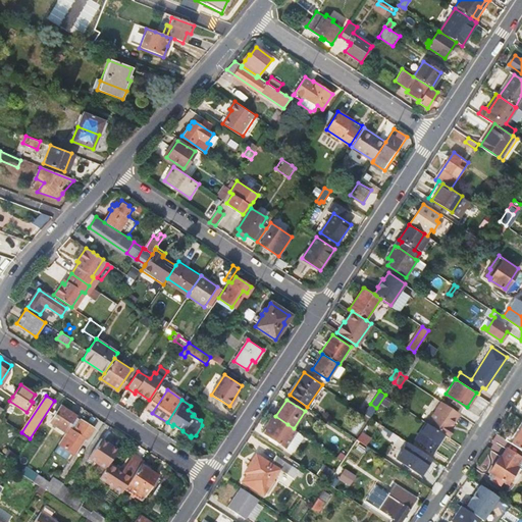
[(460,413),(440,401),(426,422),(444,433),(447,435),(452,427),(451,426),(460,413)]
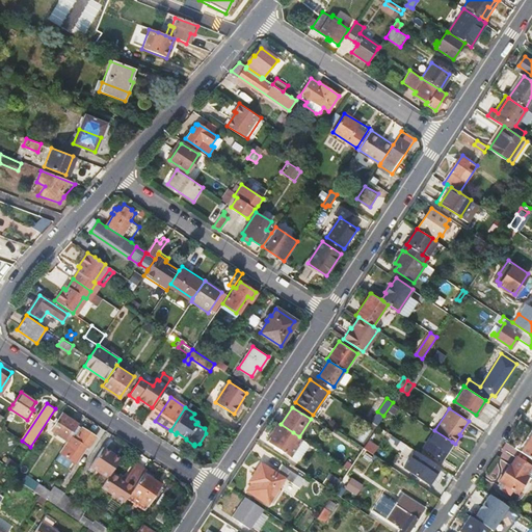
[(377,411),(372,420),(378,424),(383,416),(377,411)]
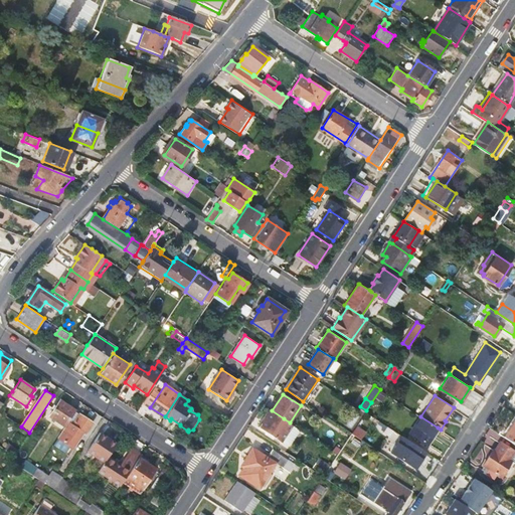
[(60,399),(49,415),(65,425),(67,421),(75,409),(60,399)]
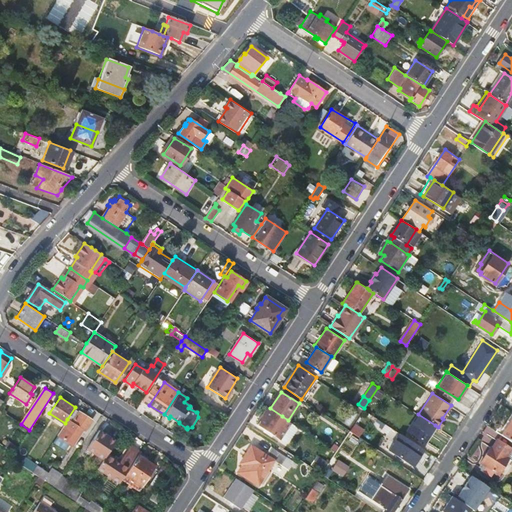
[(265,429),(266,428),(281,439),(292,423),(289,421),(288,420),(282,416),(270,408),(268,407),(257,424),(265,429)]
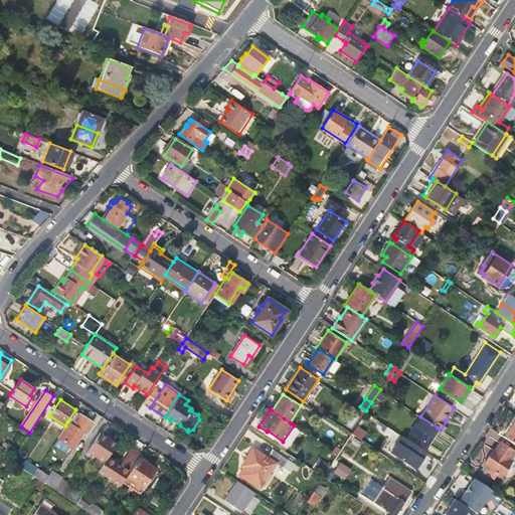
[(366,410),(351,433),(358,437),(372,414),(366,410)]
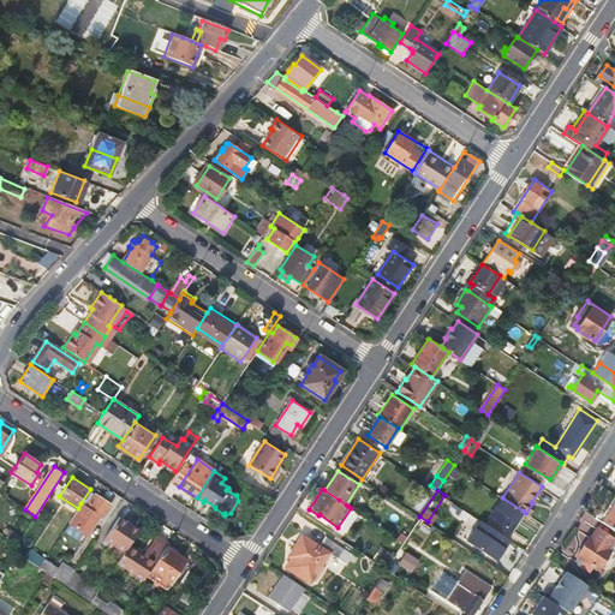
[(78,508),(69,523),(85,535),(97,515),(102,518),(112,502),(95,491),(85,507),(81,503),(78,508)]
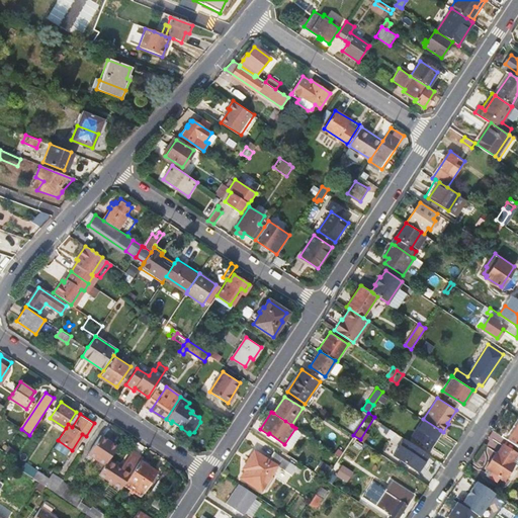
[(423,419),(413,435),(430,447),(440,430),(423,419)]
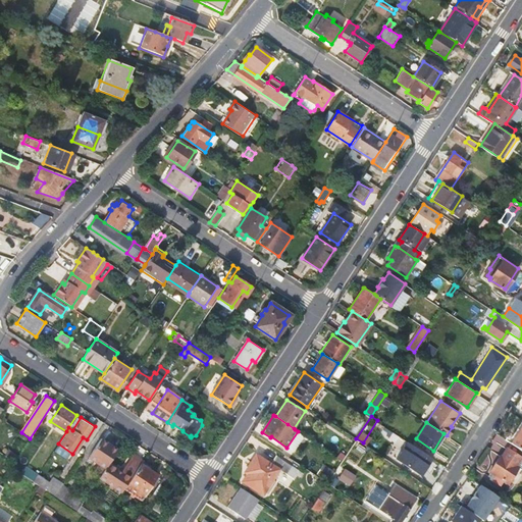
[(521,426),(512,444),(521,450),(521,426)]
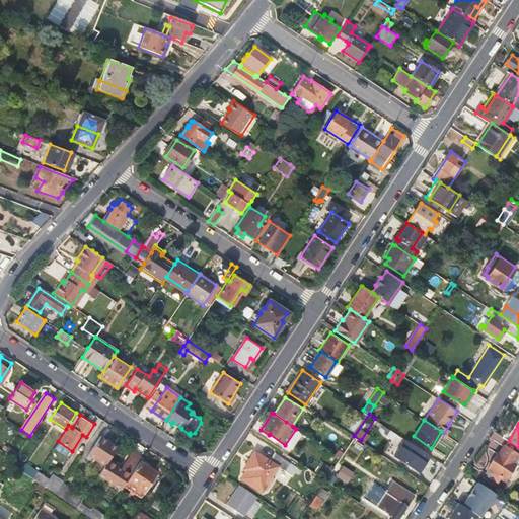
[(7,434),(3,439),(15,447),(16,445),(19,447),(23,440),(17,436),(21,432),(12,426),(9,430),(7,429),(5,433),(7,434)]
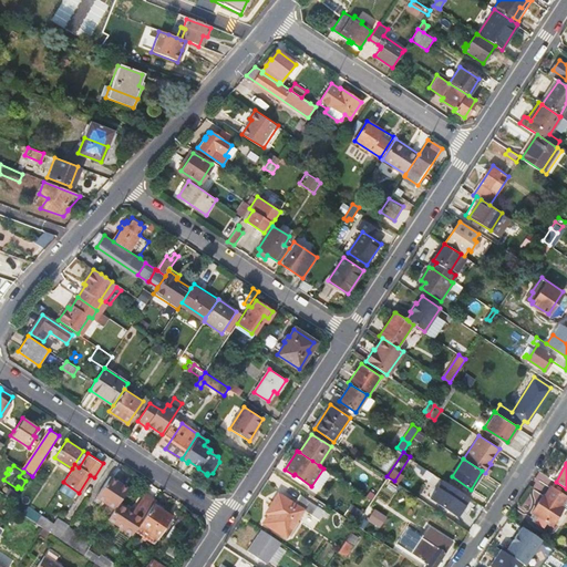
[(110,476),(96,497),(114,508),(115,506),(129,487),(110,476)]
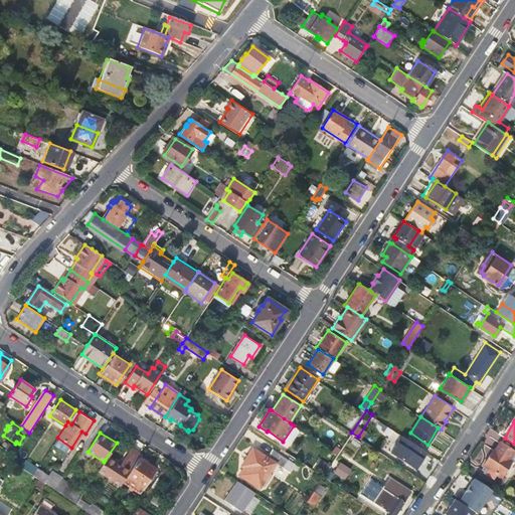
[(416,468),(426,453),(402,436),(392,452),(416,468)]
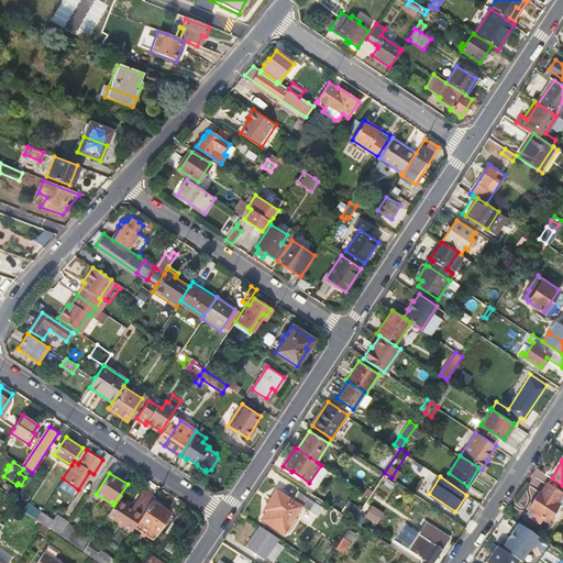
[(0,488),(4,492),(9,485),(0,478),(0,488)]
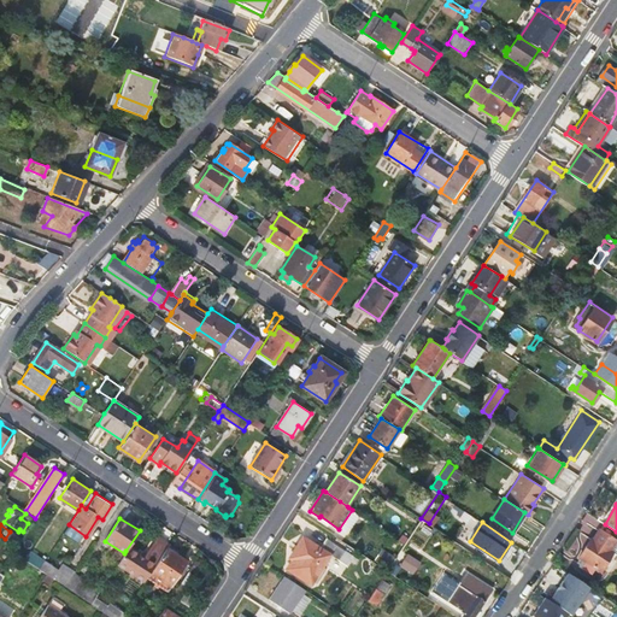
[(580,557),(600,570),(612,552),(611,551),(616,541),(599,530),(593,539),(592,539),(580,557)]
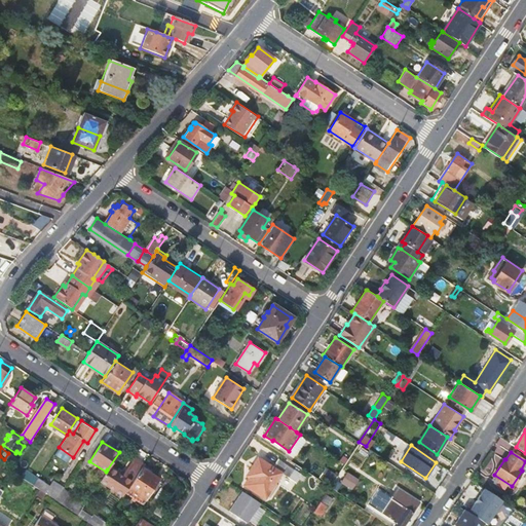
[(4,459),(14,465),(19,459),(8,453),(4,459)]
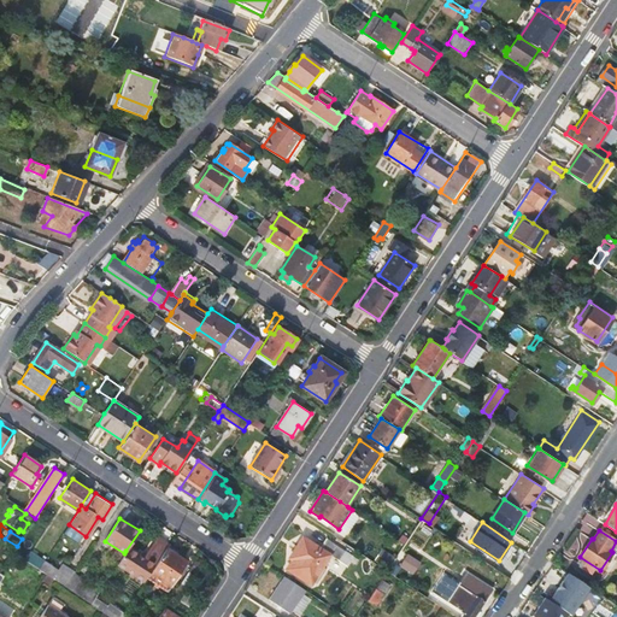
[(140,586),(146,577),(165,548),(169,544),(158,536),(141,562),(125,551),(124,553),(115,569),(140,586)]
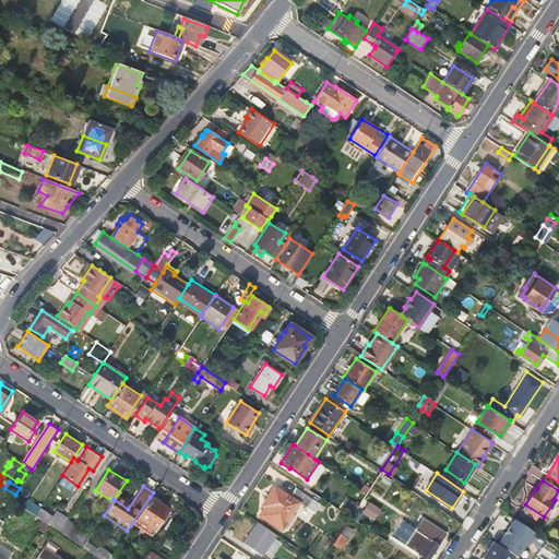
[(260,515),(283,530),(288,522),(287,521),(299,502),(307,507),(312,498),(296,488),(290,497),(274,486),(263,504),(265,506),(260,515)]
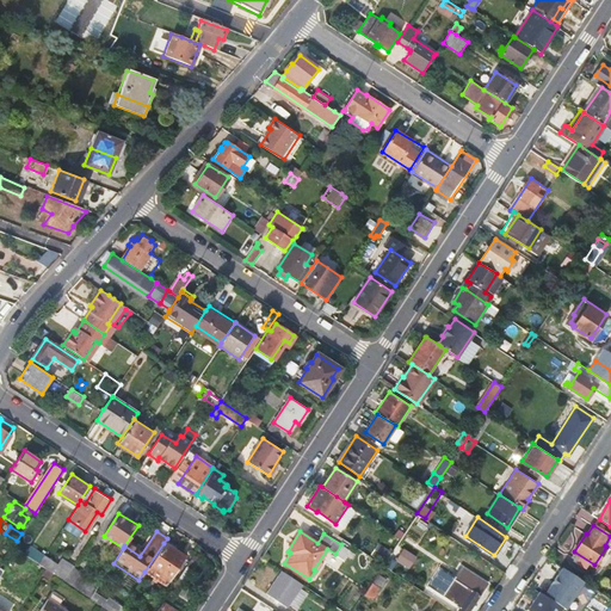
[(186,557),(164,543),(144,572),(167,586),(186,557)]
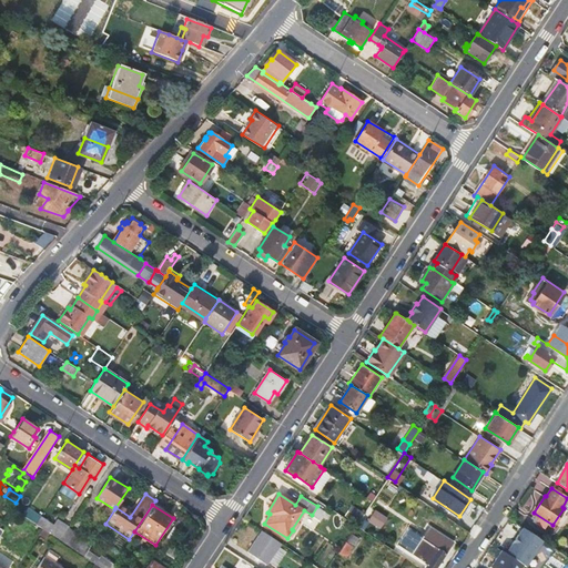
[(180,515),(153,555),(161,559),(188,519),(180,515)]
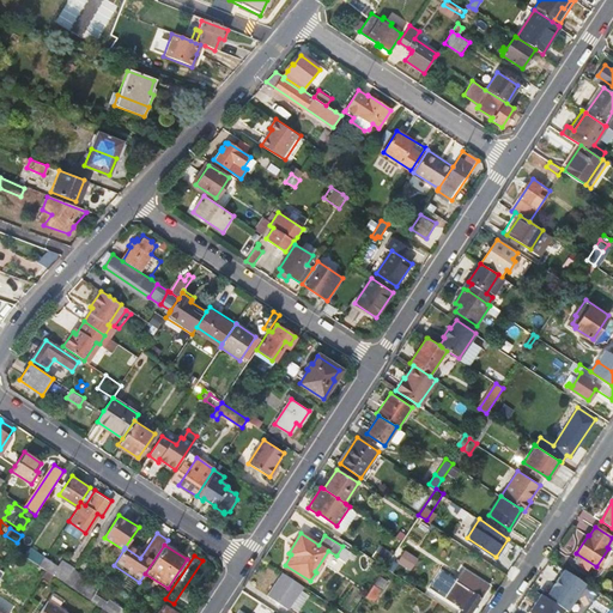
[(468,560),(444,596),(462,608),(459,612),(460,612),(471,612),(495,577),(468,560)]
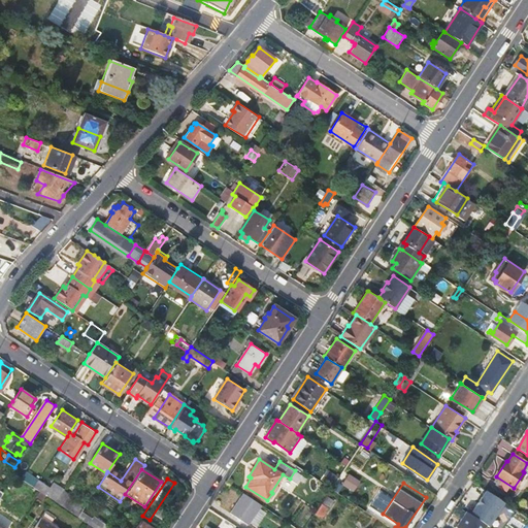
[(51,486),(44,495),(55,502),(61,493),(51,486)]
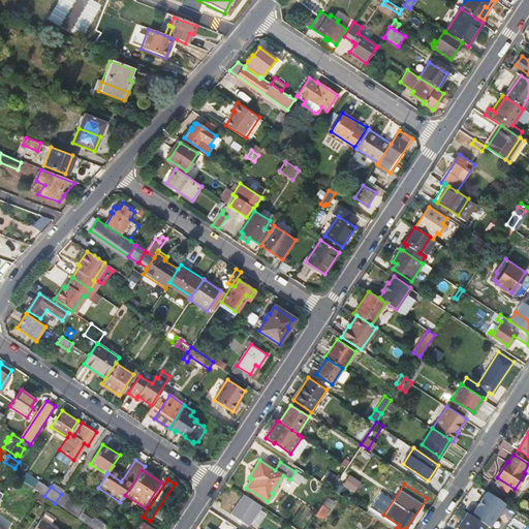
[(332,489),(316,514),(323,518),(339,494),(332,489)]
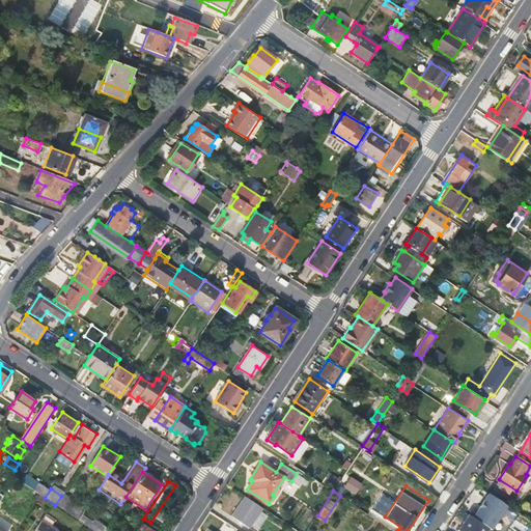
[(61,496),(55,505),(78,520),(84,511),(71,502),(73,499),(63,493),(61,496)]
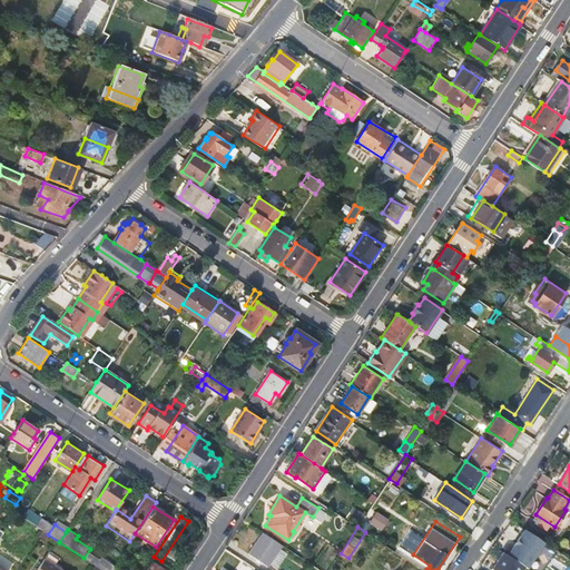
[(544,543),(524,530),(508,556),(524,567),(528,569),(544,543)]
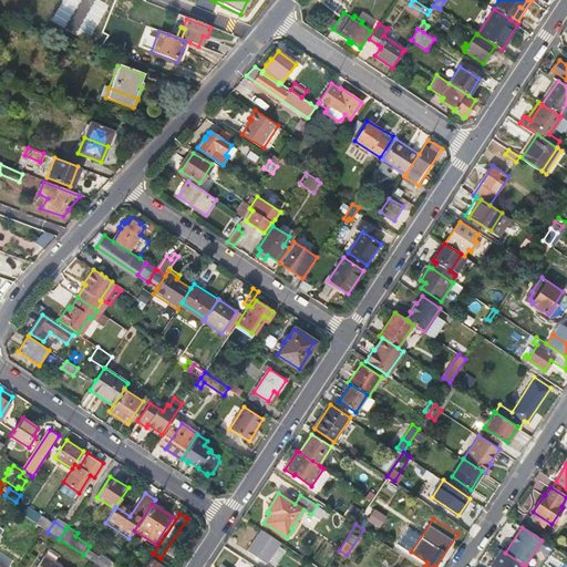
[(261,529),(248,550),(267,563),(280,542),(261,529)]
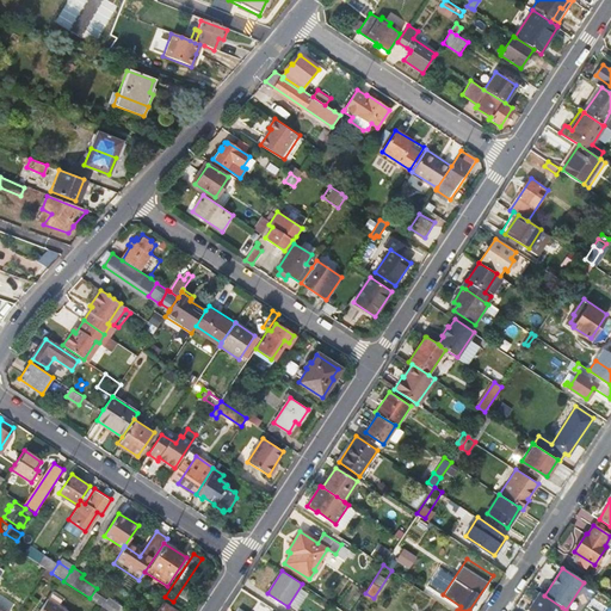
[(575,598),(587,604),(594,590),(582,584),(575,598)]
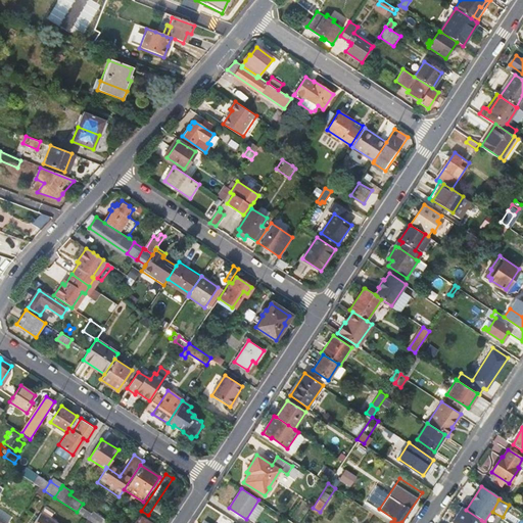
[(452,522),(479,522),(481,520),(466,510),(462,507),(452,522)]
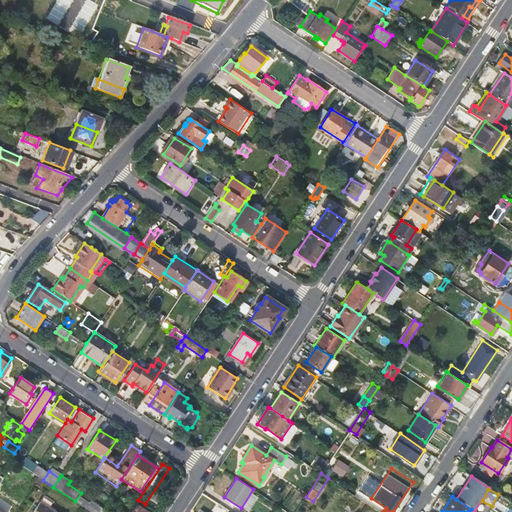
[(56,511),(38,501),(31,511),(56,511)]
